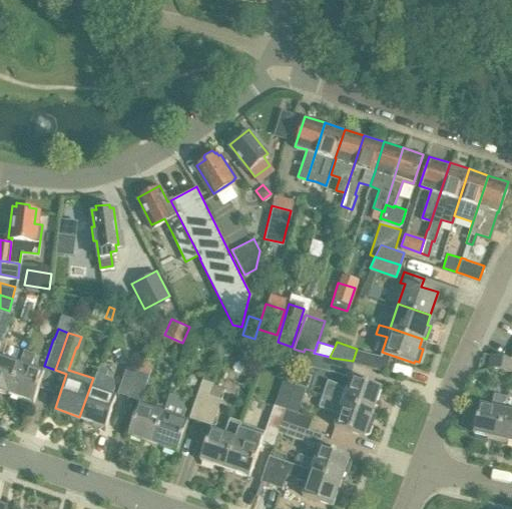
[(221,358),(224,346),(216,343),(212,355),(221,358)]
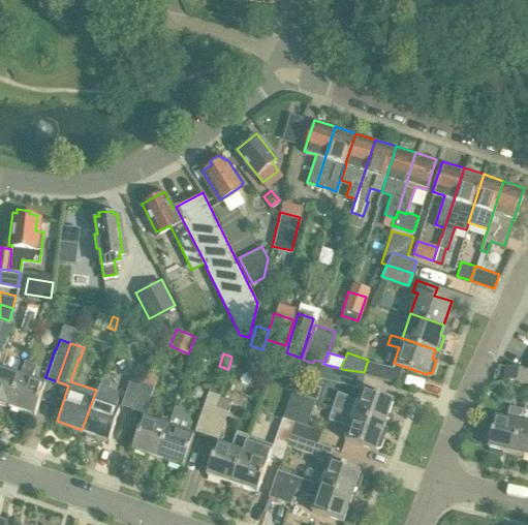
[(24,359),(20,372),(19,372),(7,403),(33,412),(44,381),(31,376),(36,364),(24,359)]
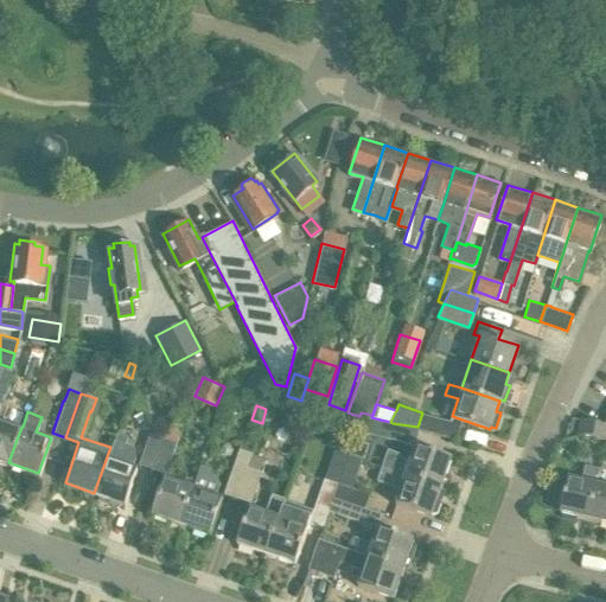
[(361,412),(359,416),(357,429),(389,437),(393,423),(390,422),(371,417),(372,415),(361,412)]
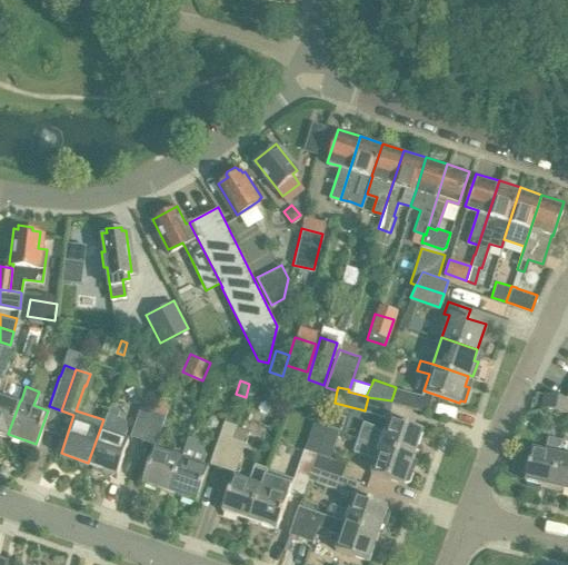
[(544,390),(544,392),(541,404),(567,408),(567,395),(566,395),(544,390)]
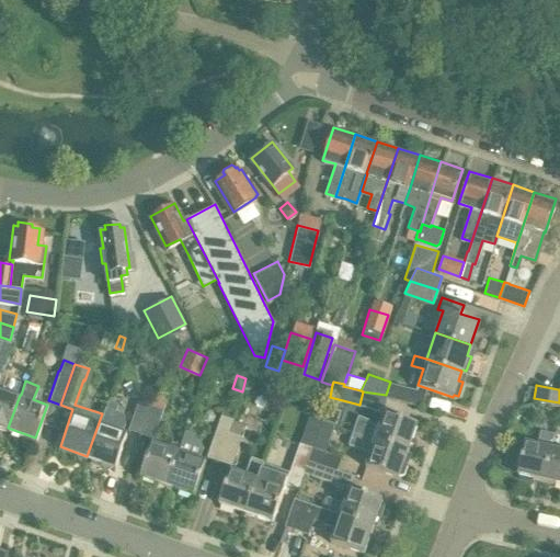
[(0,425),(8,429),(8,428),(20,395),(0,387),(0,425)]
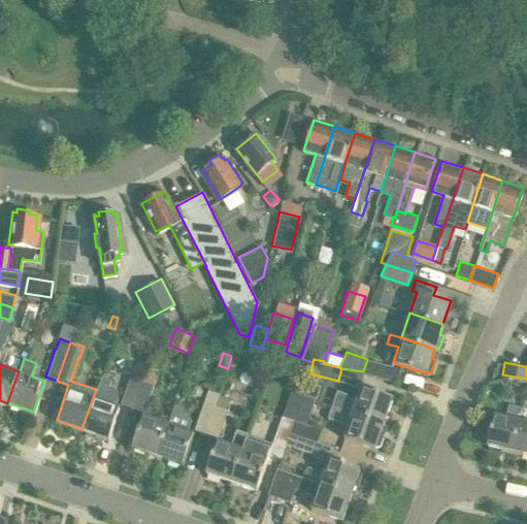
[(341,368),(338,381),(360,387),(360,386),(363,371),(341,368)]
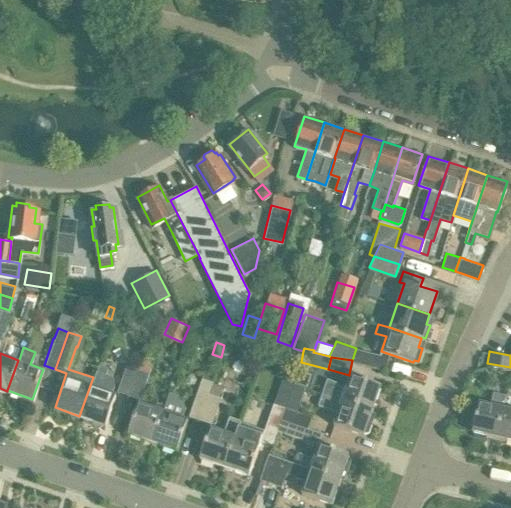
[(141,358),(138,367),(137,366),(127,393),(139,397),(148,370),(152,362),(141,358)]
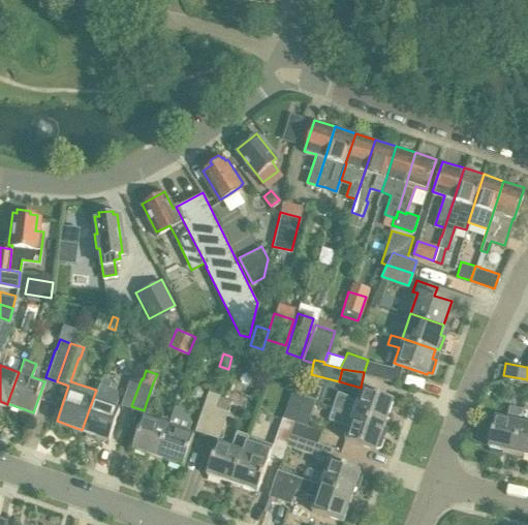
[(120,402),(131,406),(142,378),(129,374),(120,402)]
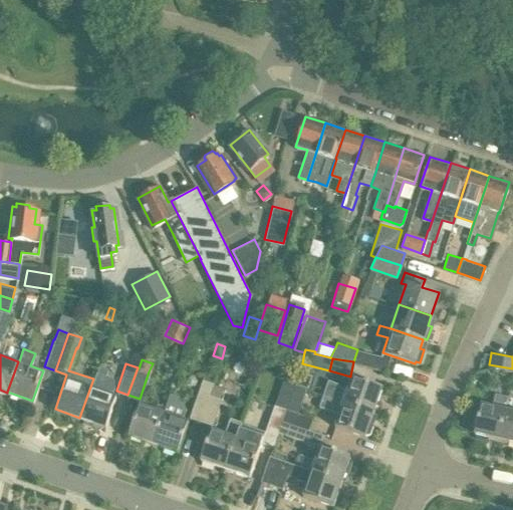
[(93,378),(79,418),(104,426),(114,395),(112,394),(114,387),(113,377),(105,374),(108,367),(99,364),(93,379),(93,378)]
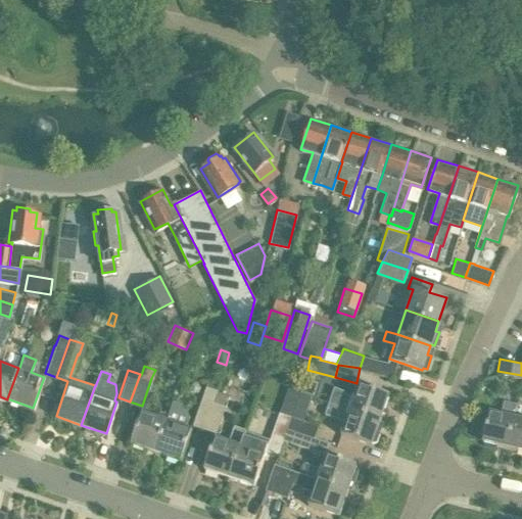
[(387,392),(358,382),(357,382),(357,383),(352,395),(347,394),(342,389),(333,386),(329,400),(379,418),(387,392)]
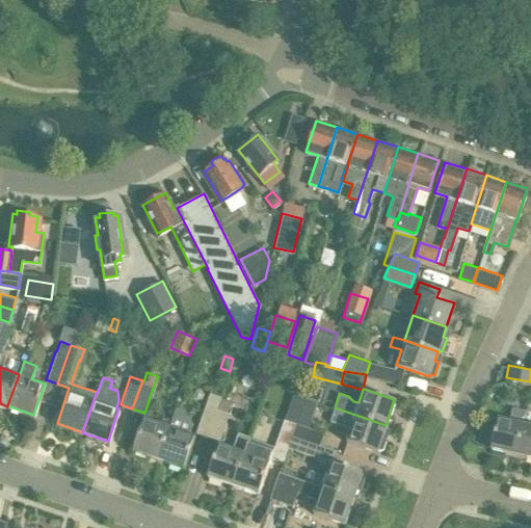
[(207,434),(220,397),(221,395),(209,391),(195,430),(207,434)]
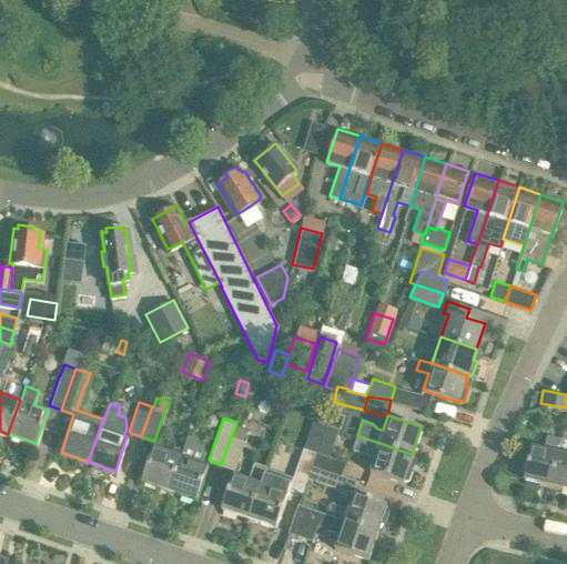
[(233,469),(244,439),(247,429),(235,424),(221,464),(233,469)]
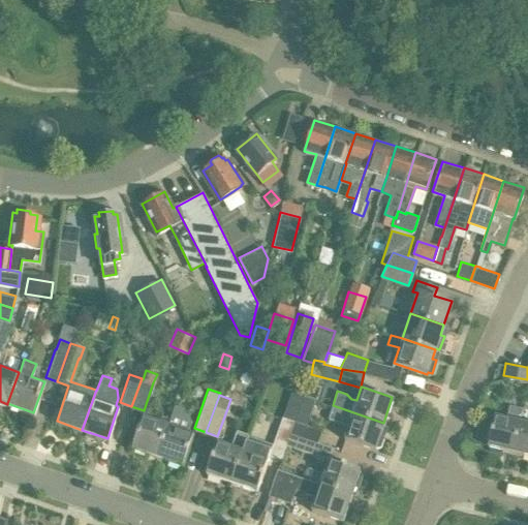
[(488,443),(513,450),(519,421),(522,406),(508,403),(505,418),(494,414),(488,443)]
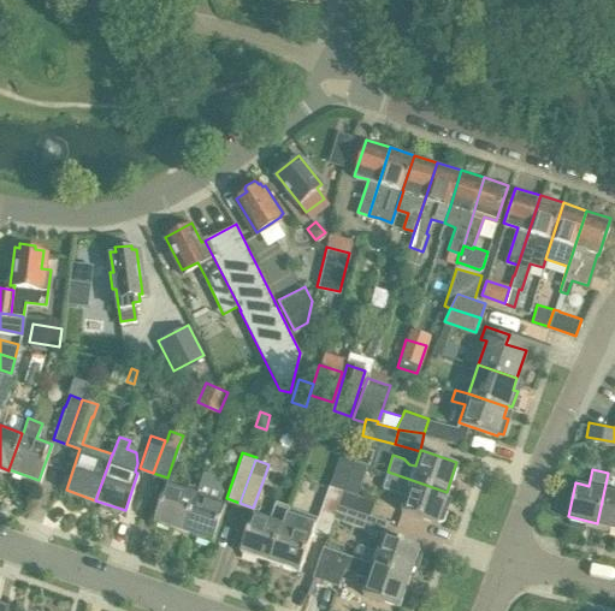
[(202,470),(195,493),(195,492),(183,529),(213,540),(225,503),(219,500),(223,488),(219,482),(212,479),(213,474),(207,472),(207,473),(202,470)]
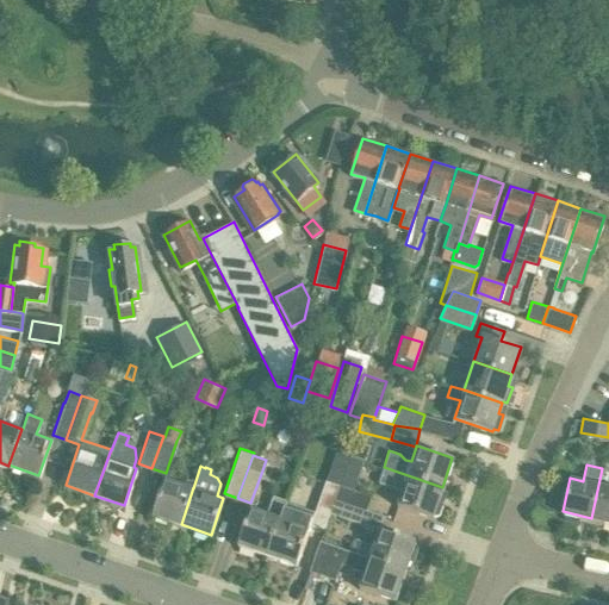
[(384,467),(378,481),(402,490),(397,504),(432,516),(433,515),(439,513),(447,488),(442,487),(384,467)]
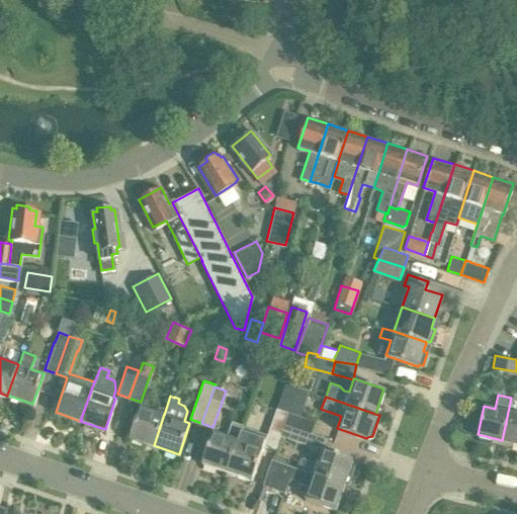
[(128,437),(154,445),(164,414),(140,406),(128,437)]
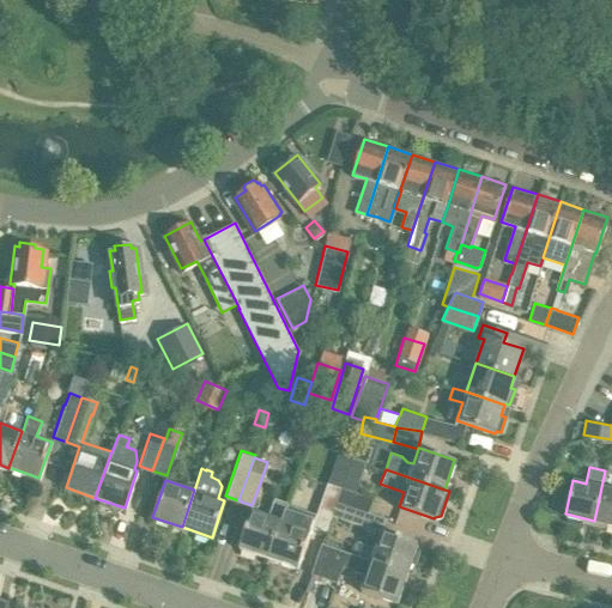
[(286,502),(267,557),(297,566),(311,526),(325,530),(331,514),(335,499),(340,486),(340,485),(326,480),(315,511),(286,502)]
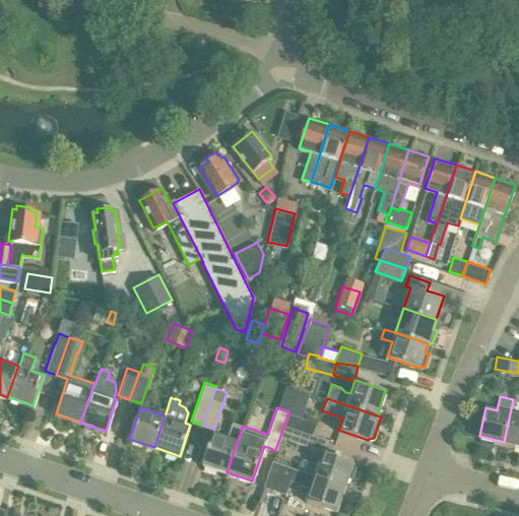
[(316,423),(288,412),(284,424),(312,433),(316,423)]
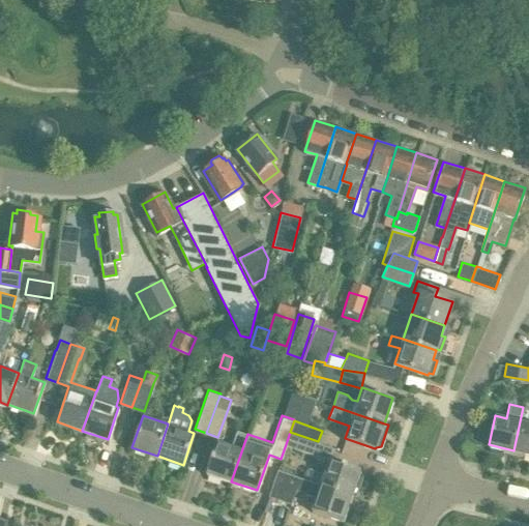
[(528,422),(520,421),(513,450),(528,454),(528,422)]
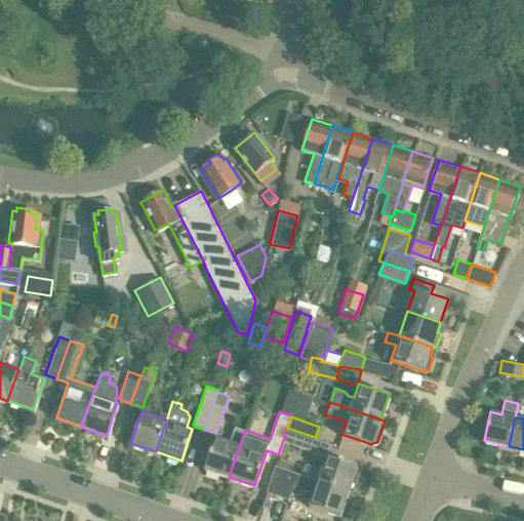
[(204,468),(229,477),(245,430),(234,426),(229,441),(214,437),(204,468)]
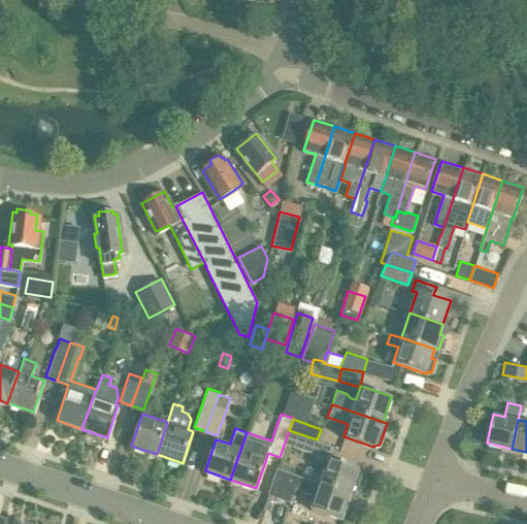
[(317,439),(289,430),(285,443),(313,453),(317,439)]
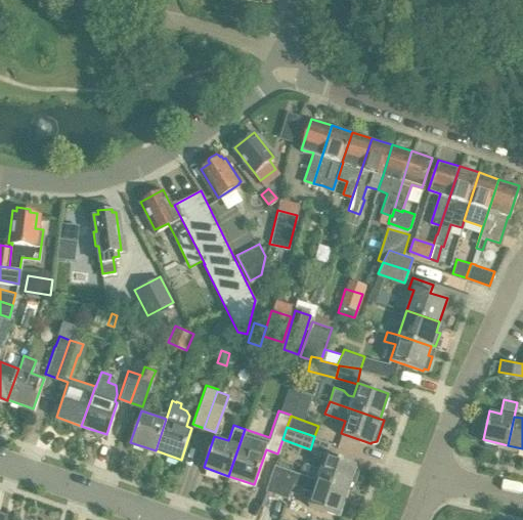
[(301,473),(316,479),(316,478),(346,489),(351,490),(358,470),(354,466),(355,464),(328,455),(324,453),(320,468),(305,462),(301,473)]
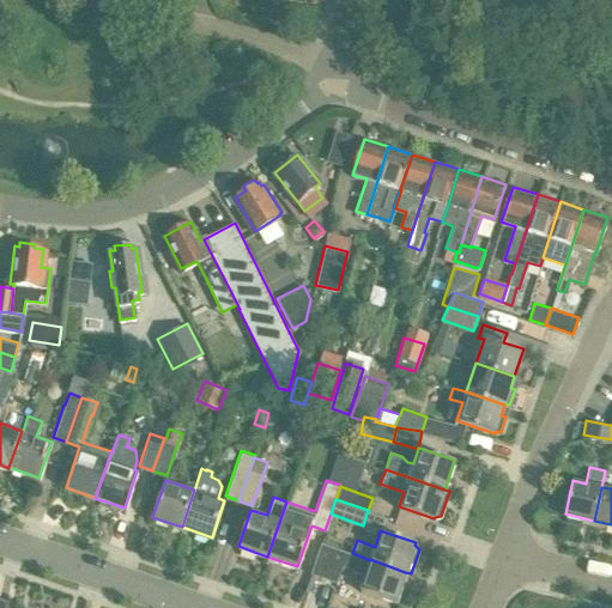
[(359,589),(395,601),(405,572),(370,559),(370,560),(352,553),(346,552),(321,542),(310,572),(335,581),(341,566),(365,575),(359,589)]
